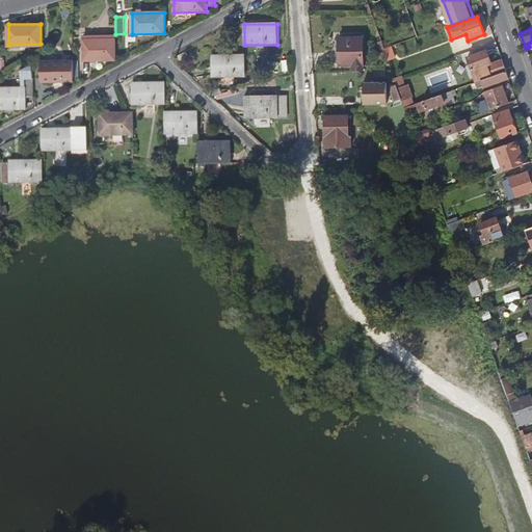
[(364,71),(364,37),(340,38),(340,64),(352,64),(352,71),(364,71)]
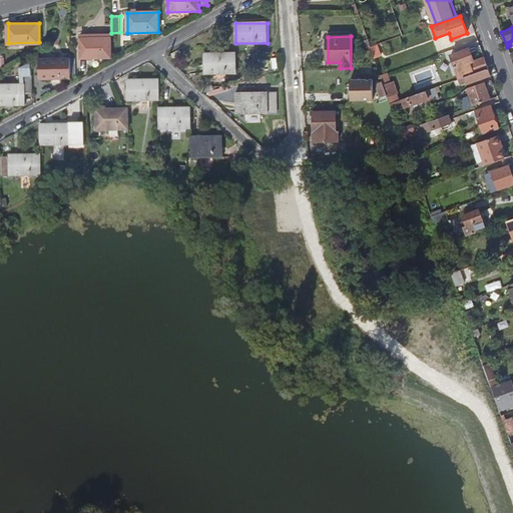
[(112,57),(111,37),(80,38),(81,58),(112,57)]
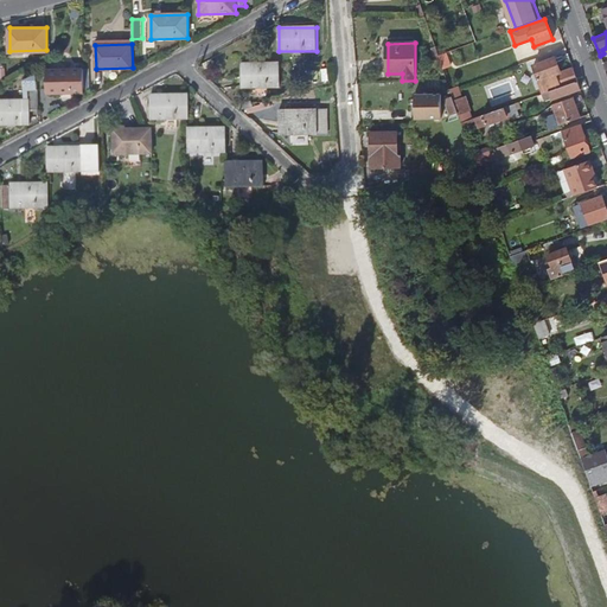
[(577,82),(573,68),(560,72),(555,58),(532,65),(543,94),(548,91),(577,82)]
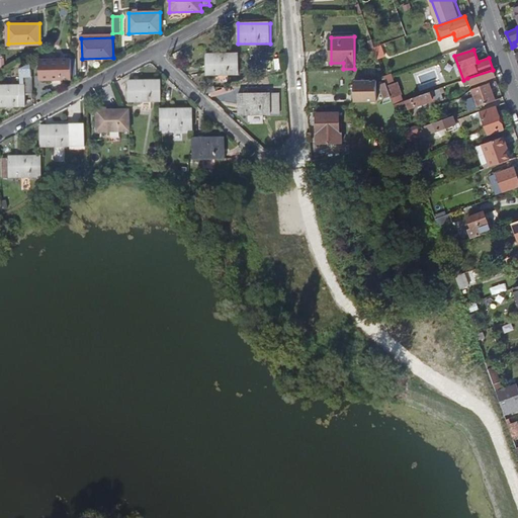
[(239,74),(238,56),(234,56),(207,57),(207,75),(239,74)]
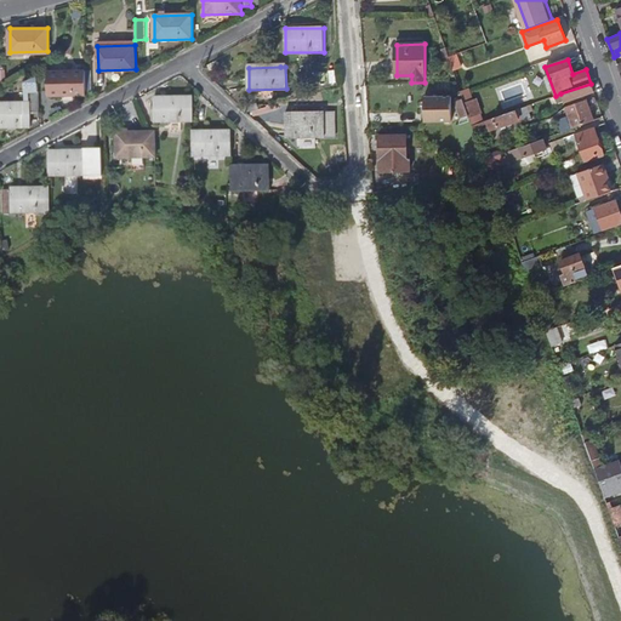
[(86,95),(86,70),(47,72),(49,95),(86,95)]
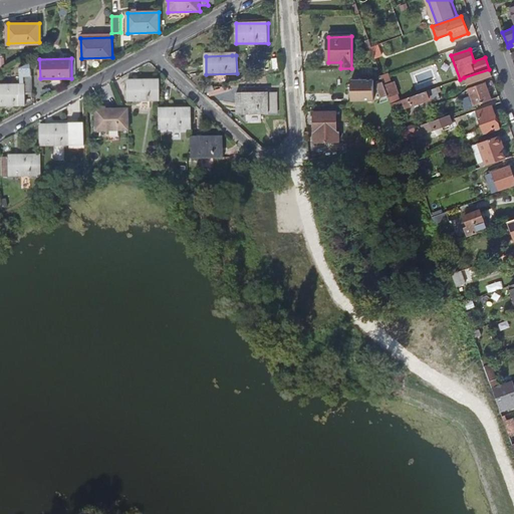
[(32,92),(30,59),(20,68),(21,85),(0,85),(0,104),(25,105),(25,92),(32,92)]
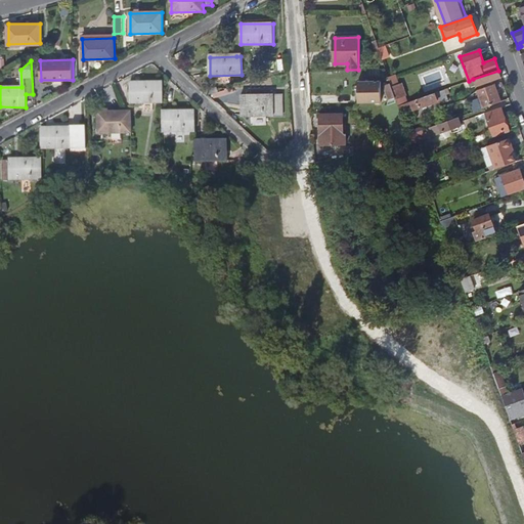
[(476,86),(500,77),(498,71),(473,79),(476,86)]
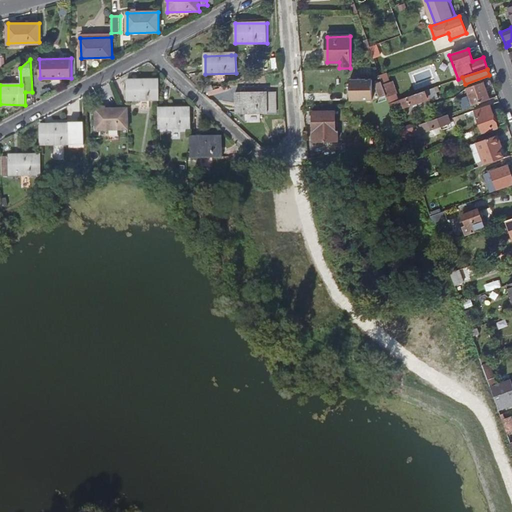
[(399,101),(392,82),(389,83),(386,73),(379,76),(389,104),(399,101)]
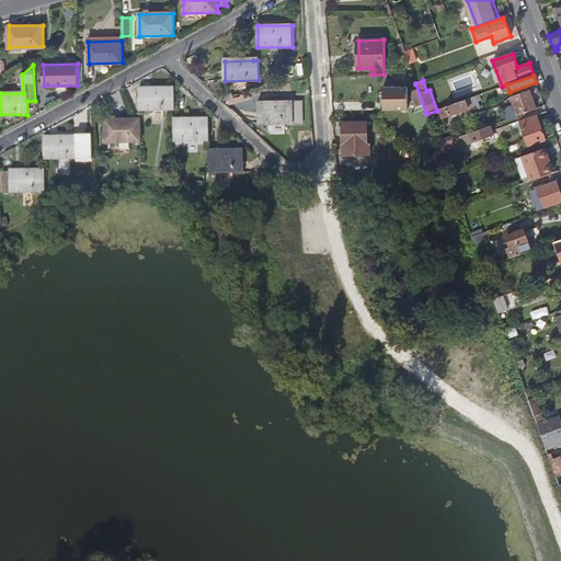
[(409,110),(409,88),(384,88),(385,111),(409,110)]
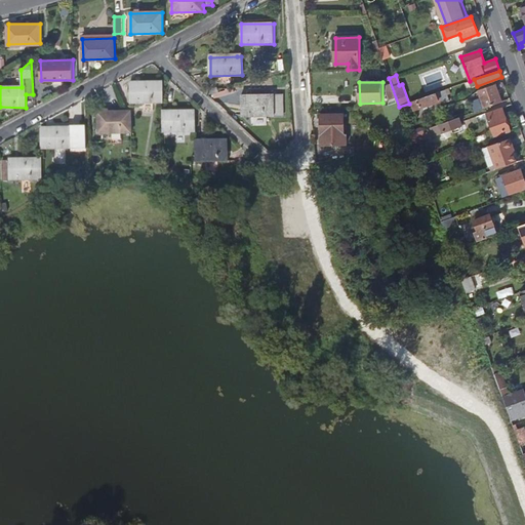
[(162,104),(162,83),(131,83),(131,104),(162,104)]
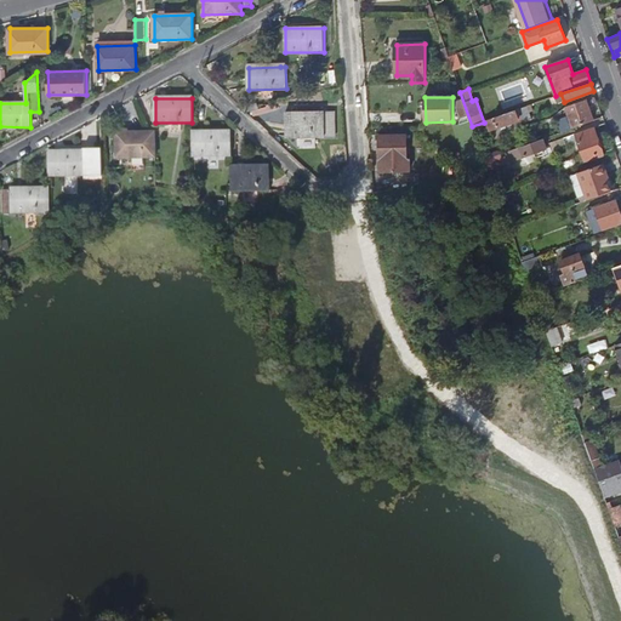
[(593,121),(586,100),(565,107),(574,129),(593,121)]
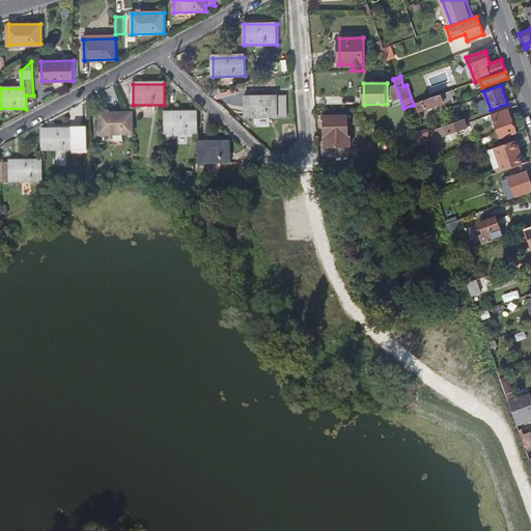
[(455,103),(451,91),(444,93),(447,105),(455,103)]
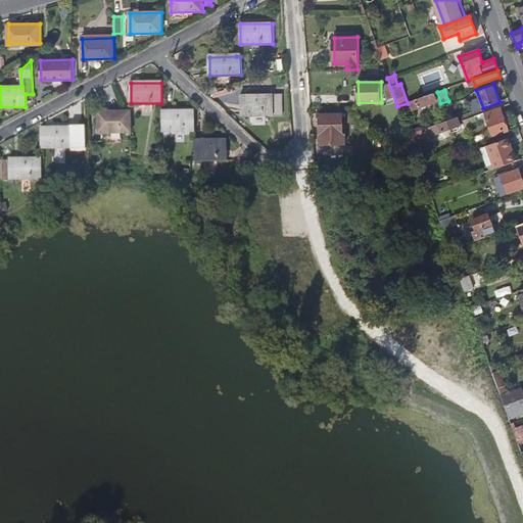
[(436,101),(434,93),(410,102),(413,110),(436,101)]
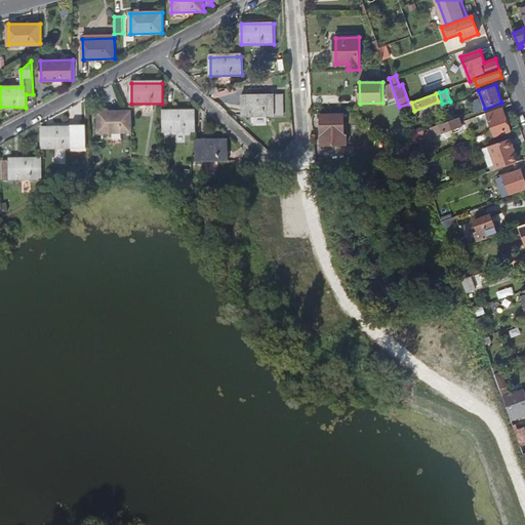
[(285,116),(285,95),(242,95),(242,116),(253,116),(267,116),(285,116)]
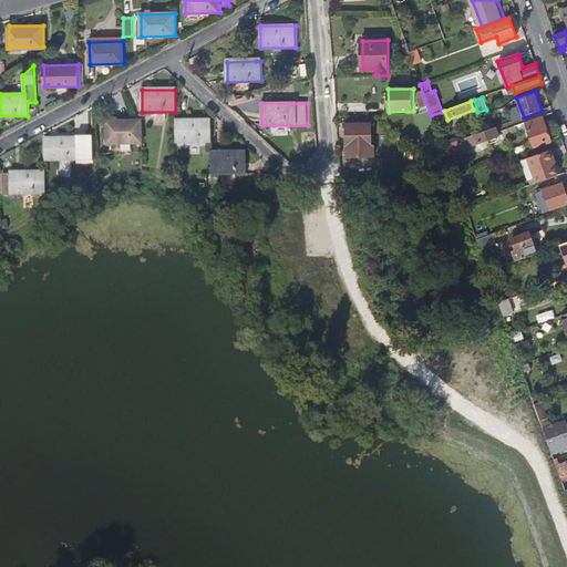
[(550,143),(542,116),(525,123),(535,148),(550,143)]
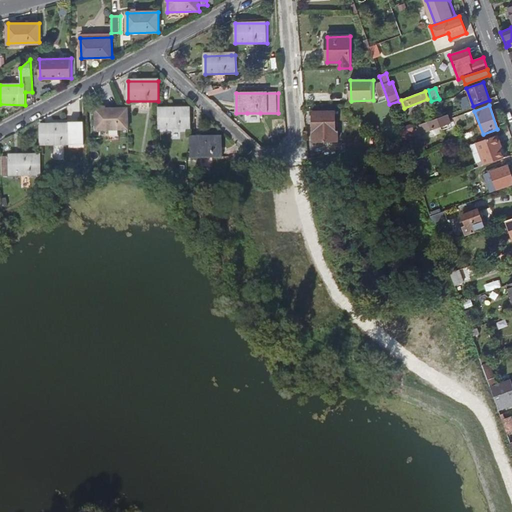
[(190,129),(190,109),(159,109),(159,129),(190,129)]
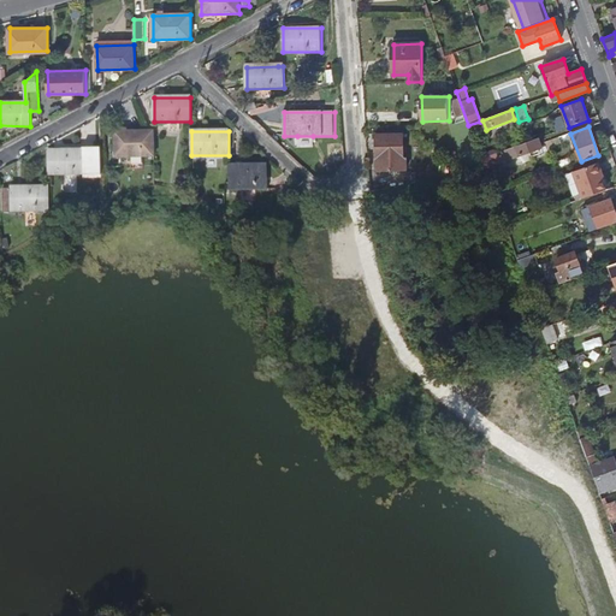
[(154,157),(154,132),(149,132),(117,132),(117,157),(154,157)]
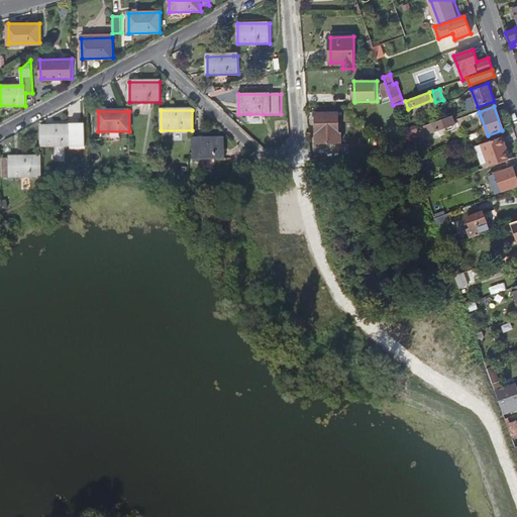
[(339,144),(338,113),(316,113),(316,144),(339,144)]
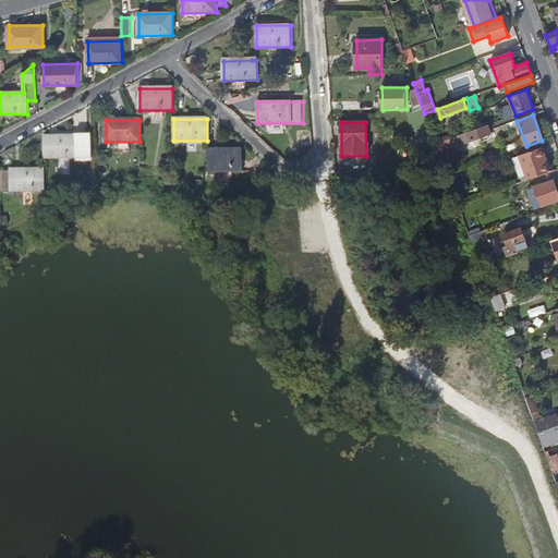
[(283,123),(269,123),(269,134),(283,133),(283,123)]
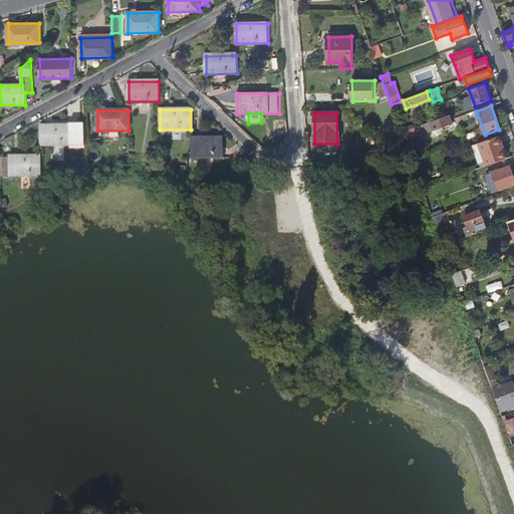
[(468,121),(466,114),(454,119),(457,125),(468,121)]
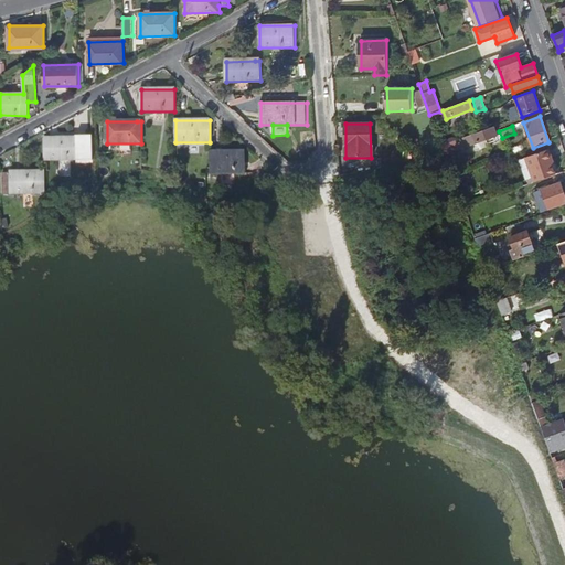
[(498,140),(493,127),(482,131),(440,147),(444,155),(486,139),(487,144),(498,140)]
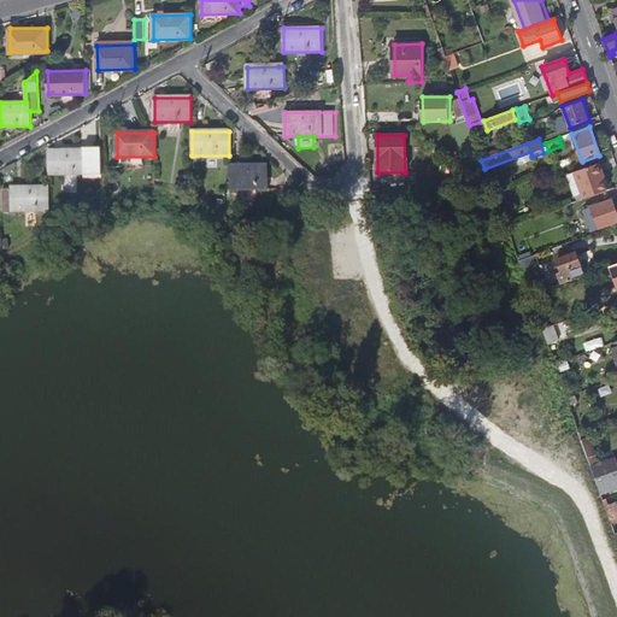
[(101,169),(101,150),(48,151),(50,175),(87,174),(87,169),(101,169)]
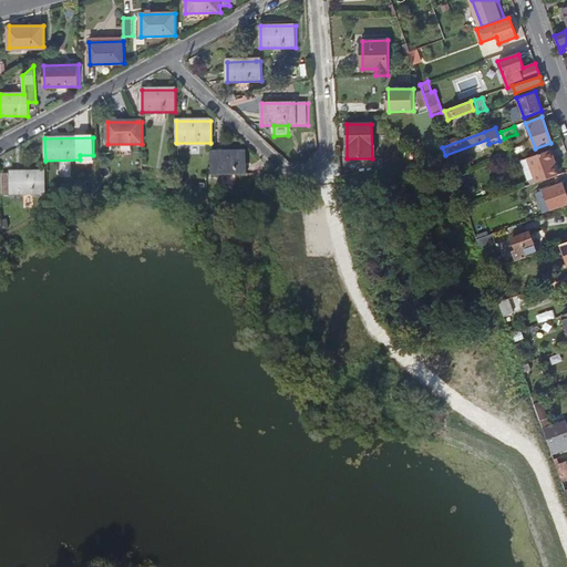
[(558,176),(553,163),(555,162),(550,151),(537,155),(538,156),(528,160),(537,183),(558,176)]
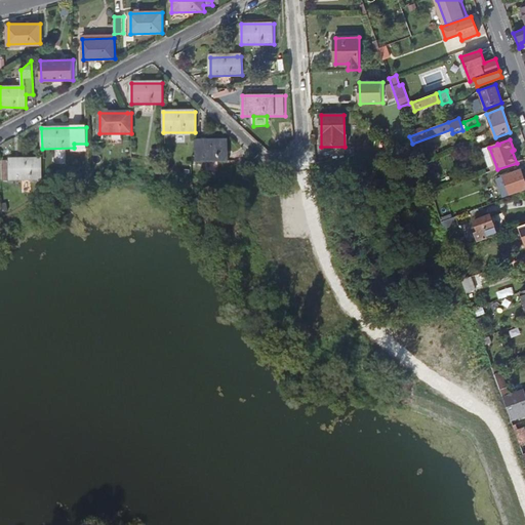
[(228,162),(228,142),(200,142),(196,142),(196,155),(196,162),(228,162)]
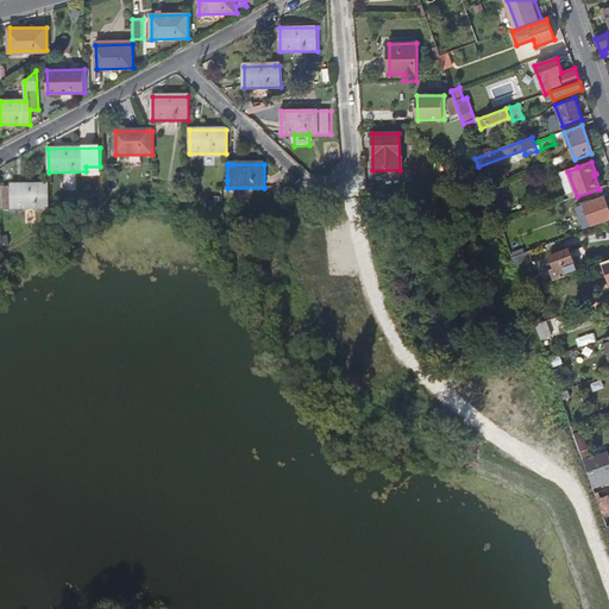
[(49,208),(49,184),(12,184),(12,187),(2,187),(4,209),(49,208)]
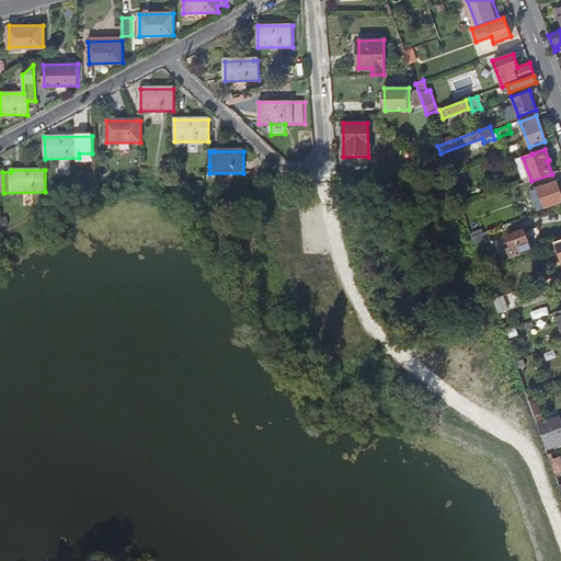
[(560,201),(560,194),(557,182),(529,192),(537,210),(560,201)]
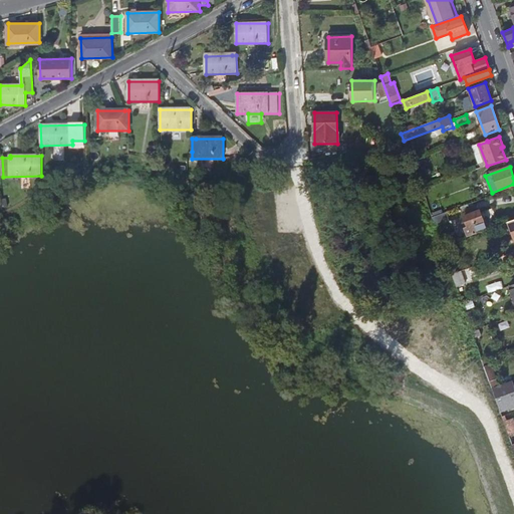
[(486,230),(480,211),(464,216),(467,226),(464,227),(467,237),(486,230)]
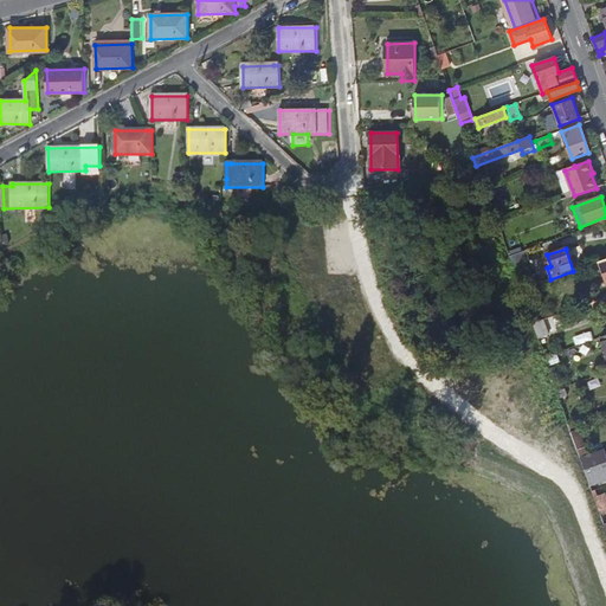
[(513,271),(530,265),(526,250),(508,257),(513,271)]
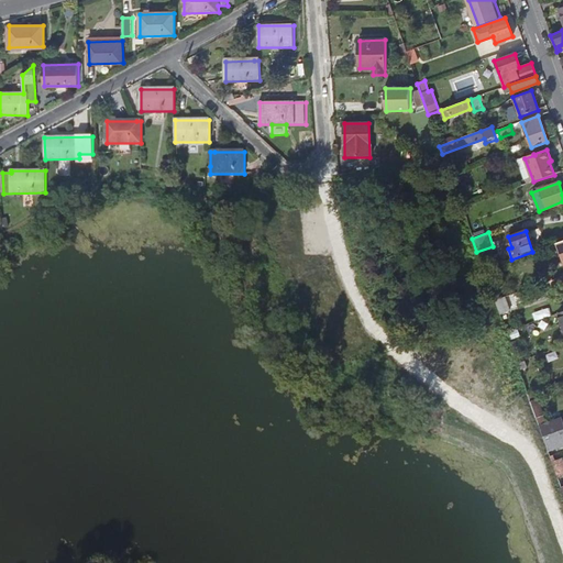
[(552,252),(550,245),(540,249),(542,256),(552,252)]
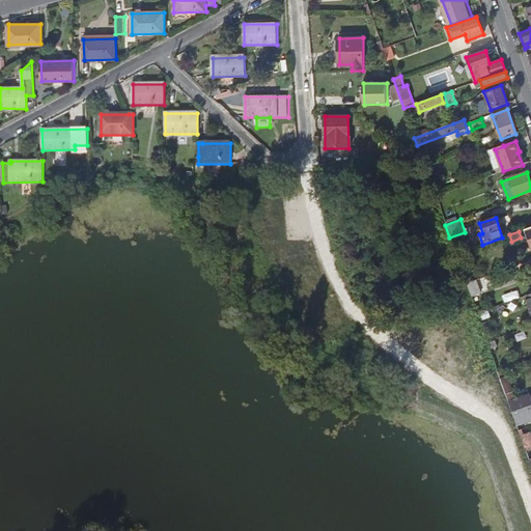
[(520,263),(516,255),(505,259),(508,269),(520,263)]
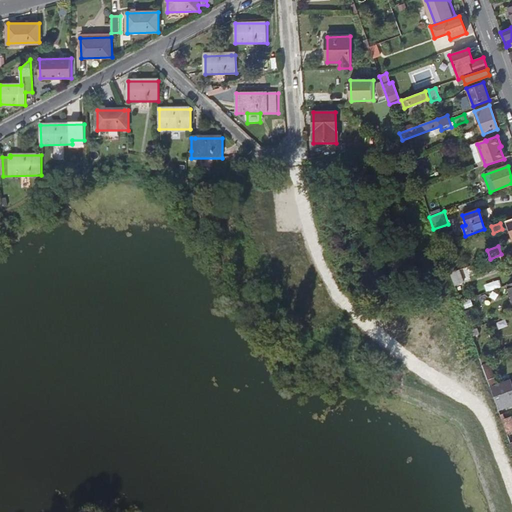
[(494,378),(486,356),(479,358),(487,380),(494,378)]
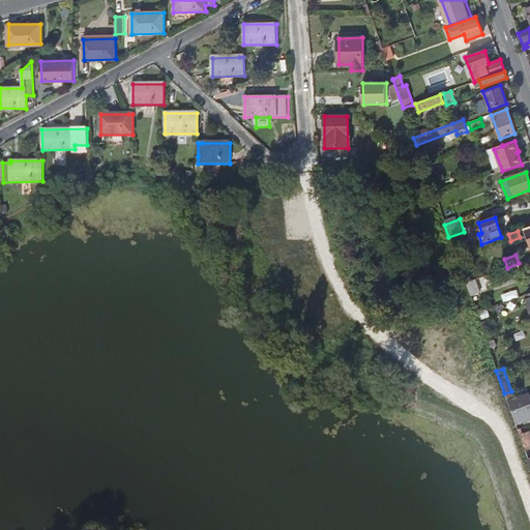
[(529,404),(529,401),(527,392),(506,400),(510,411),(529,404)]
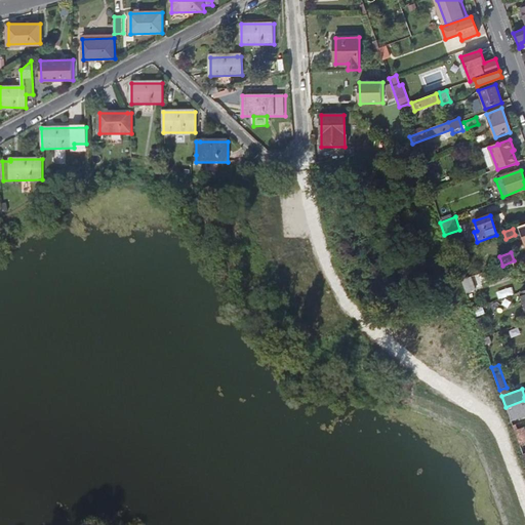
[(524,443),(524,427),(514,431),(518,441),(523,439),(524,444),(524,443)]
